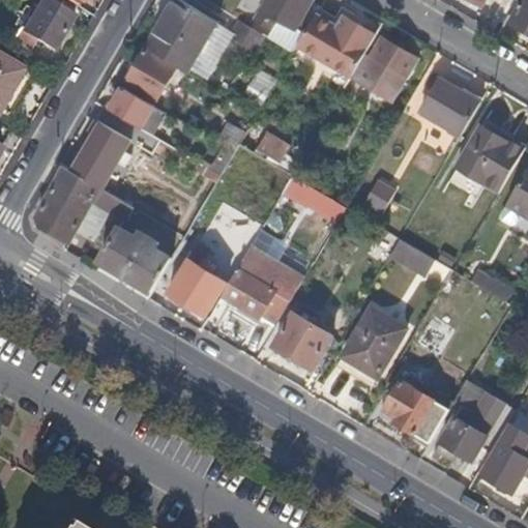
[(56,47),(75,15),(46,0),(39,0),(24,28),(20,26),(12,37),(30,48),(36,36),(56,47)]
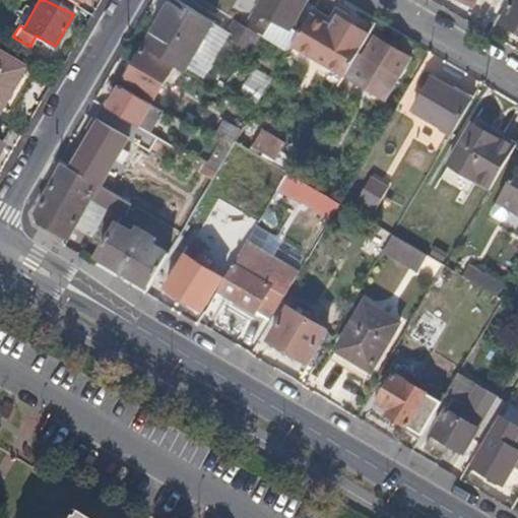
[(186,72),(215,22),(177,0),(172,0),(143,47),(186,72)]
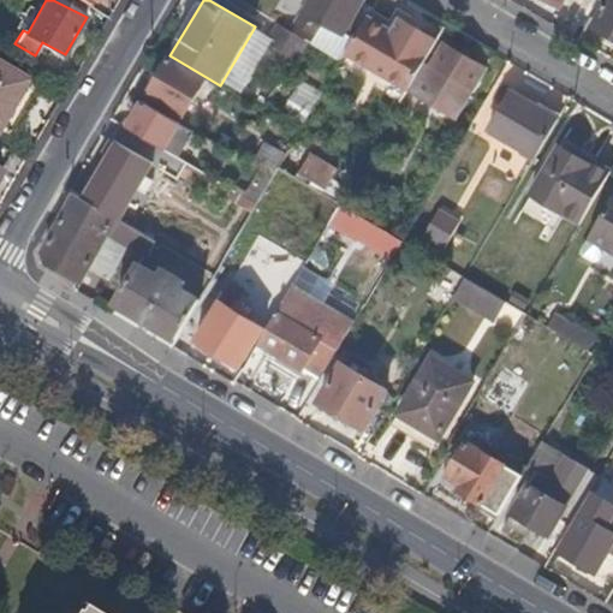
[(346,30),(361,0),(284,0),(281,5),(299,16),(297,21),(313,33),(308,40),(310,41),(340,59),(355,35),(346,30)]
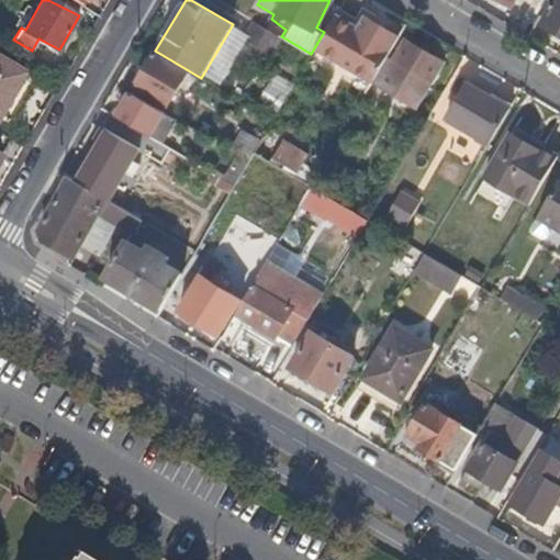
[(553,0),(540,22),(559,32),(559,0),(553,0)]
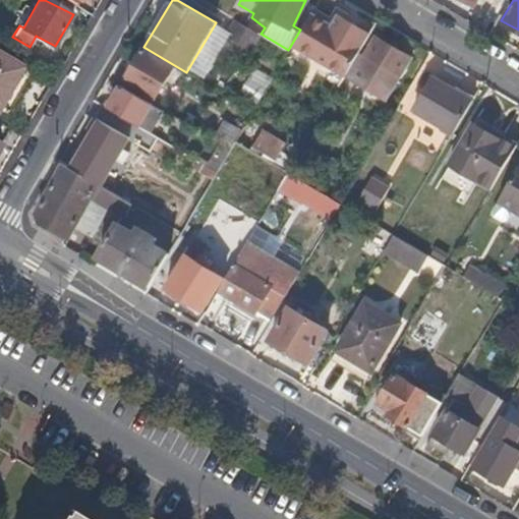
[(348,59),(365,31),(336,13),(319,42),(348,59)]
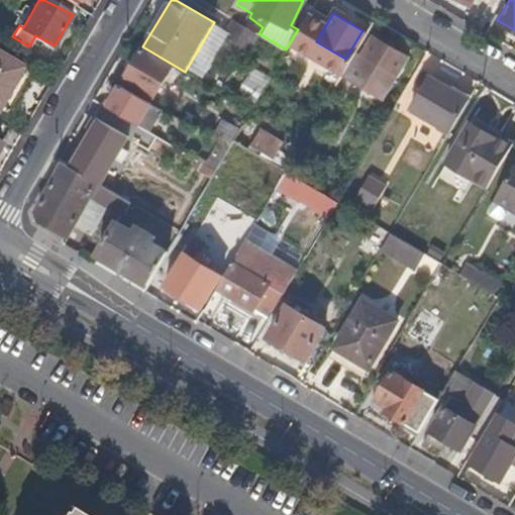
[(250,52),(261,34),(259,33),(250,27),(236,19),(225,37),(250,52)]
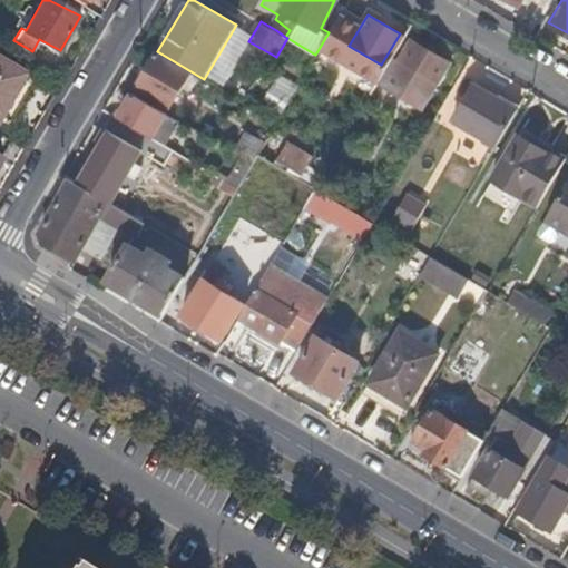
[(423,108),(449,64),(410,40),(398,60),(391,56),(375,80),(423,108)]
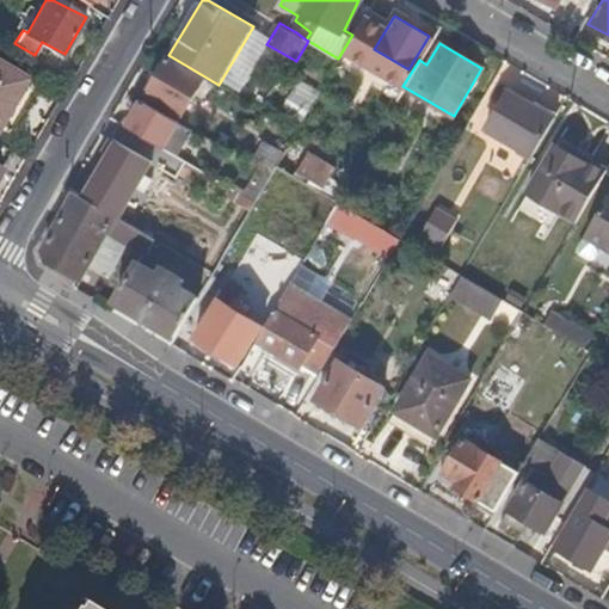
[(184,117),(205,80),(167,56),(146,96),(182,117),(184,117)]
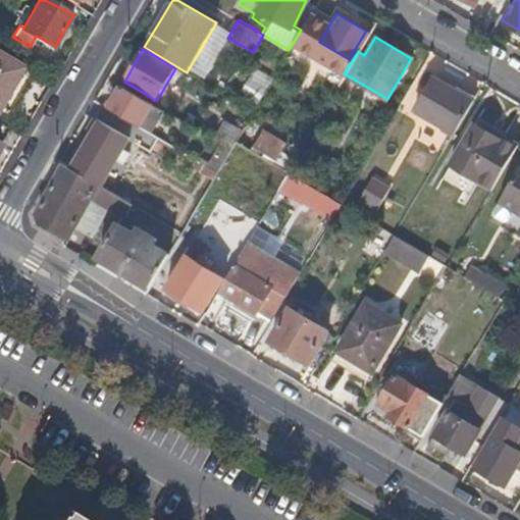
[(0,103),(20,67),(0,54),(0,103)]
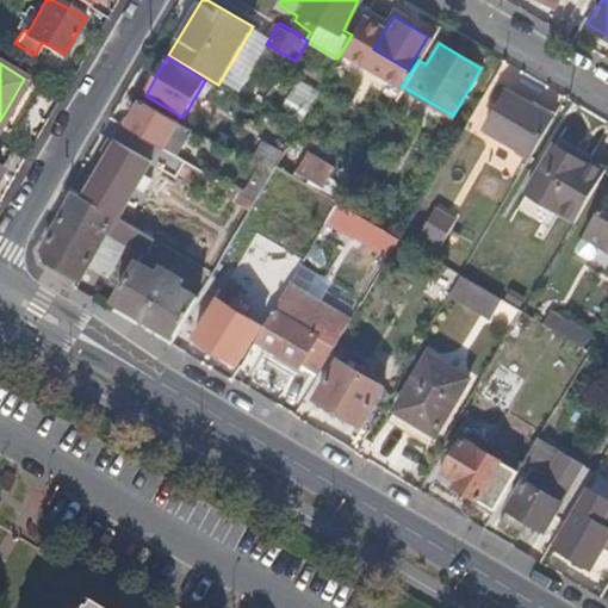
[(0,132),(8,137),(37,87),(24,79),(0,121),(0,132)]
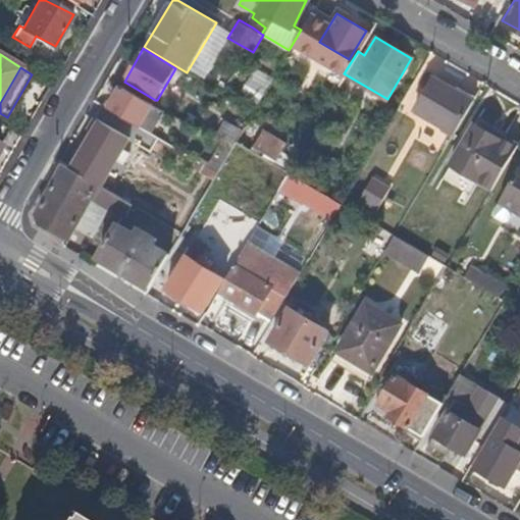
[(452,133),(471,99),(431,74),(412,109),(452,133)]
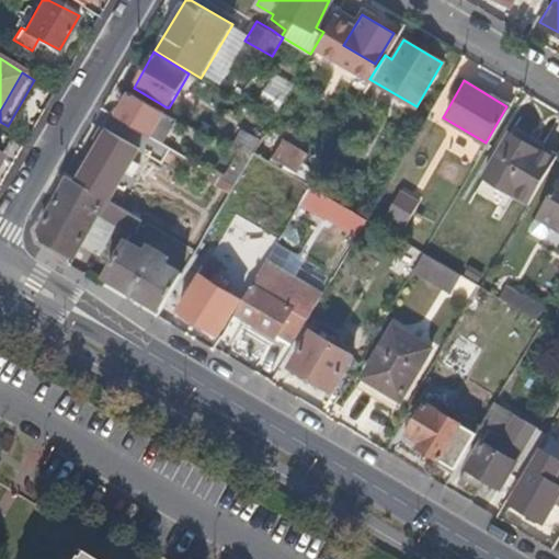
[(152,136),(166,113),(145,102),(132,93),(117,116),(152,136)]
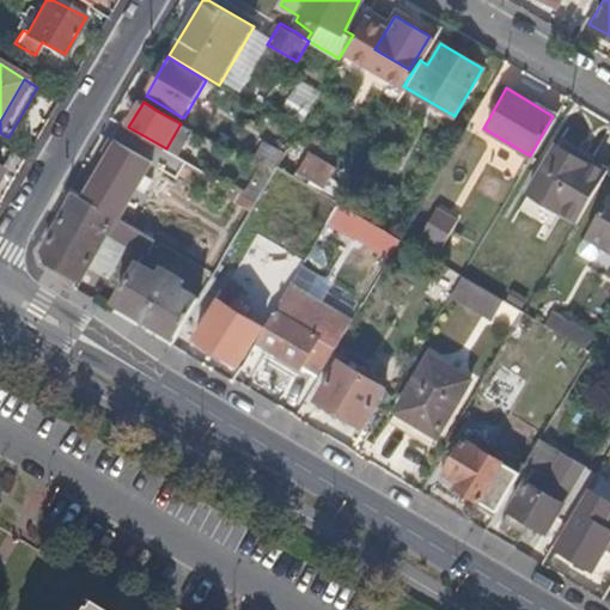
[(574,221),(601,177),(607,168),(587,156),(584,159),(554,141),(525,191),(574,221)]
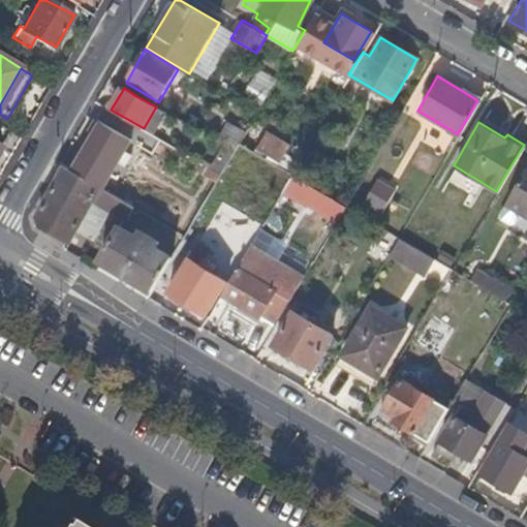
[(123,154),(131,140),(101,123),(81,158),(83,160),(75,173),(103,189),(119,162),(122,164),(127,157),(123,154)]
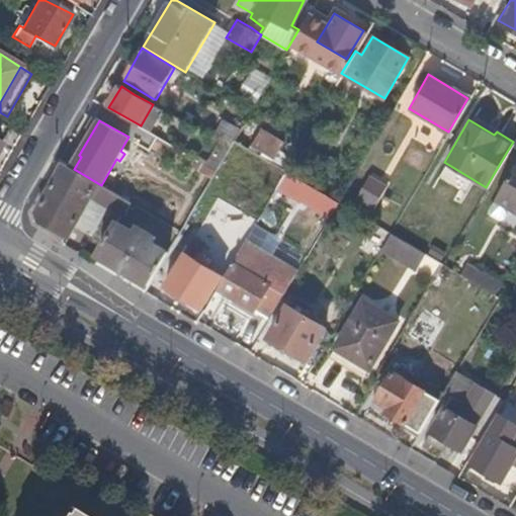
[(260,127),(249,145),(273,159),(283,141),(260,127)]
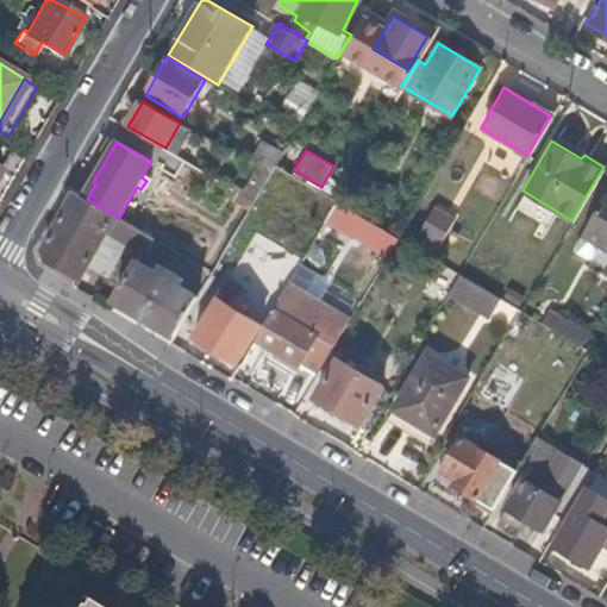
[(255,199),(235,187),(227,198),(248,210),(255,199)]
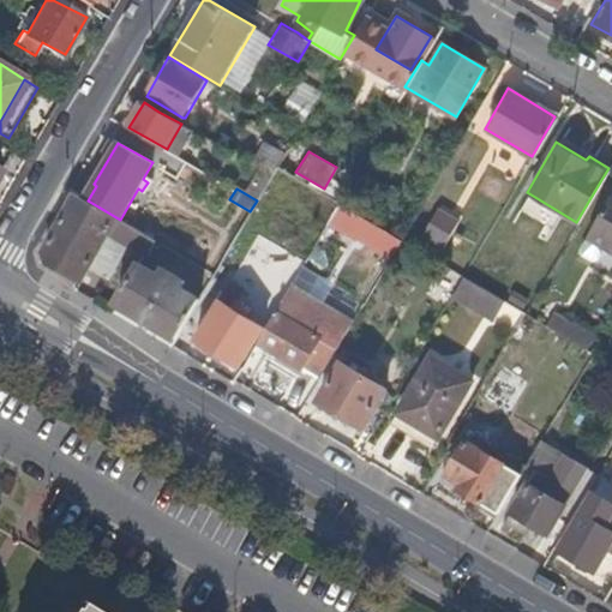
[(88,201),(75,193),(43,250),(47,261),(82,280),(89,270),(108,281),(129,246),(144,255),(147,257),(147,256),(150,251),(155,240),(120,220),(88,201)]
